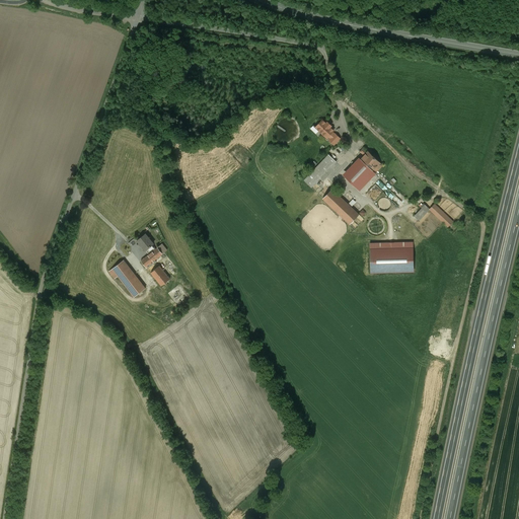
[(331,126),(327,122),(326,124),(323,120),(316,128),(317,129),(317,131),(318,132),(320,132),(322,134),(322,136),(324,137),(325,137),(327,138),(328,136),(330,139),(335,134),(332,132),(334,131),(330,127),(331,126)]
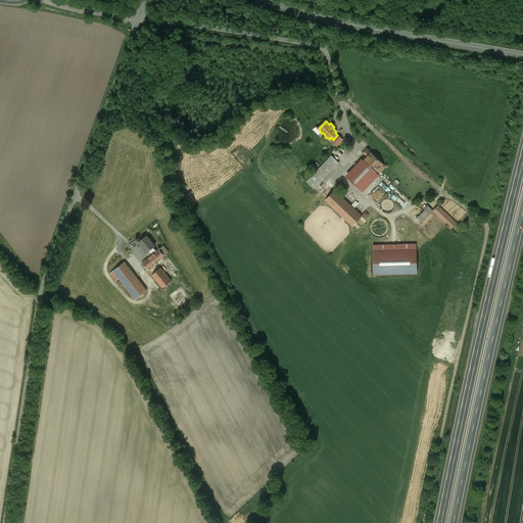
[(343,140),(338,135),(337,135),(333,140),(332,141),(337,146),(343,140)]
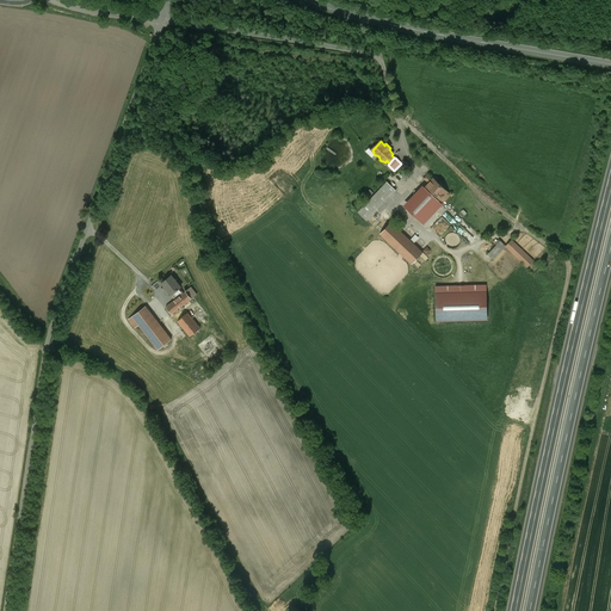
[(432,179),(427,174),(424,179),(429,183),(423,190),(407,207),(421,220),(439,201),(443,203),(451,195),(433,178),(432,179)]
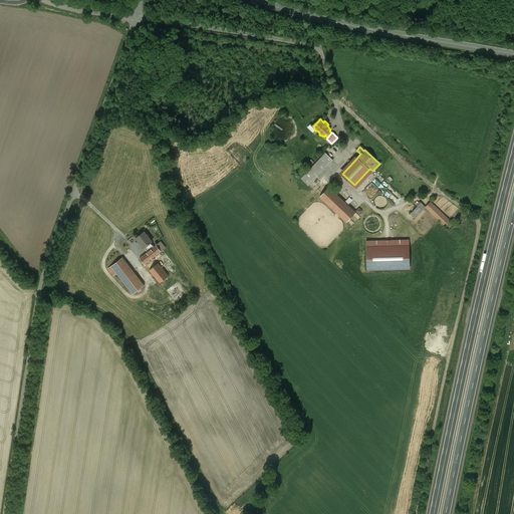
[(325,153),(301,179),(308,186),(333,160),(325,153)]
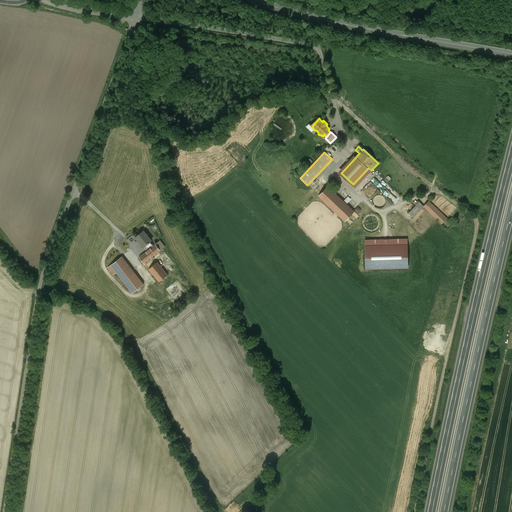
[(354,212),(328,186),(319,196),(345,221),(354,212)]
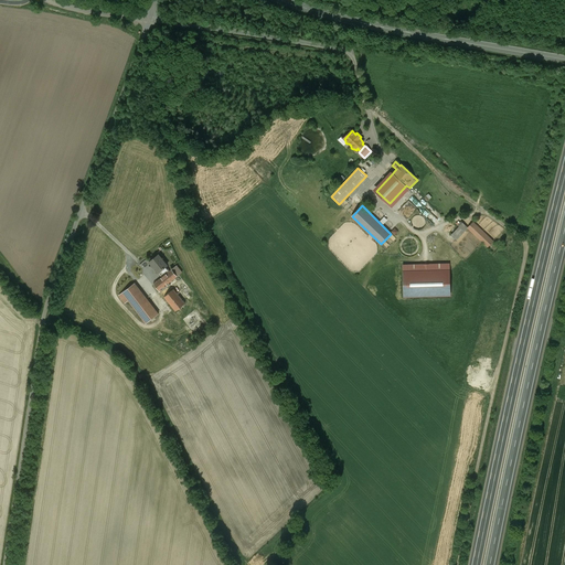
[(425,225),(426,222),(425,220),(424,217),(422,215),(418,215),(416,215),(413,217),(412,220),(412,223),(412,225),(414,227),(416,230),(418,230),(422,230),(424,227),(425,225)]
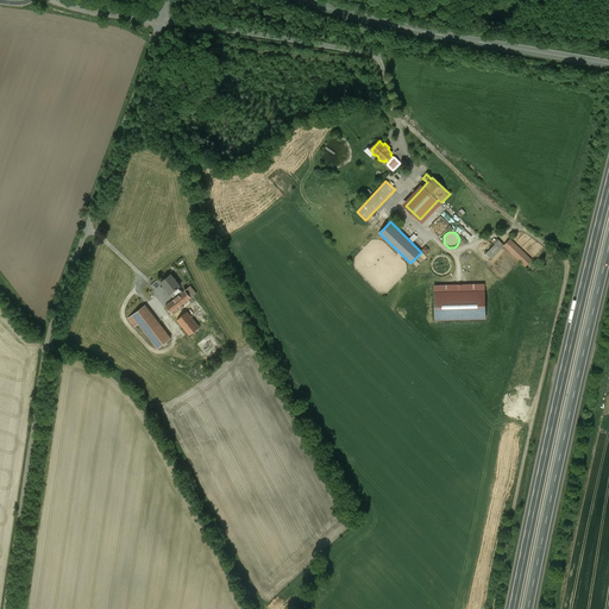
[(497,239),(494,243),(495,244),(487,253),(491,258),(504,245),(503,245),(497,239)]
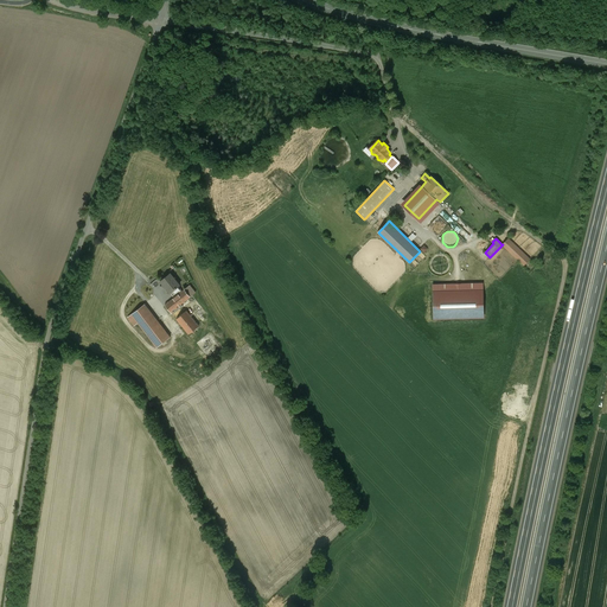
[(530,260),(509,238),(502,244),(503,244),(518,260),(524,266),(530,260)]
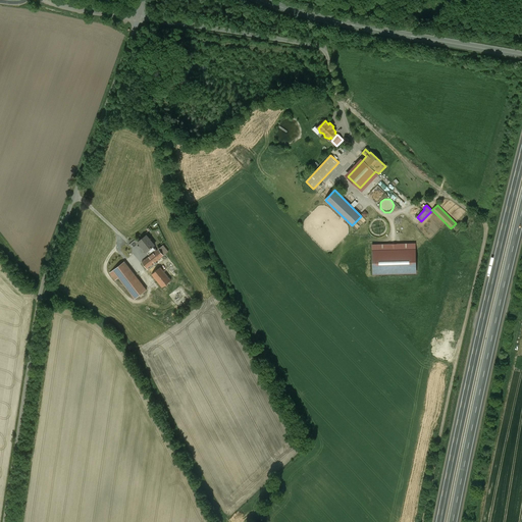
[(155,246),(147,236),(138,242),(146,252),(147,252),(154,246),(155,246)]
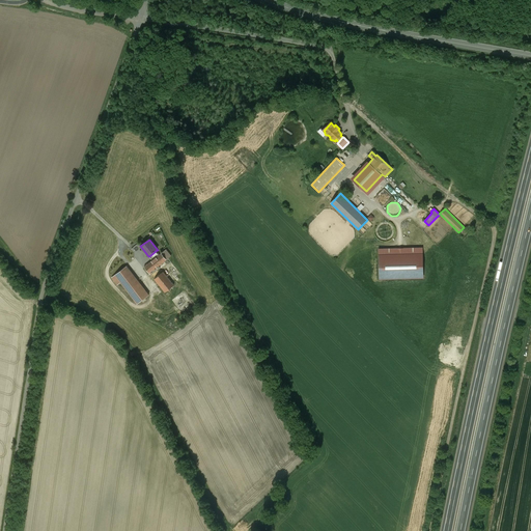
[(422,248),(379,249),(380,278),(423,277),(422,248)]
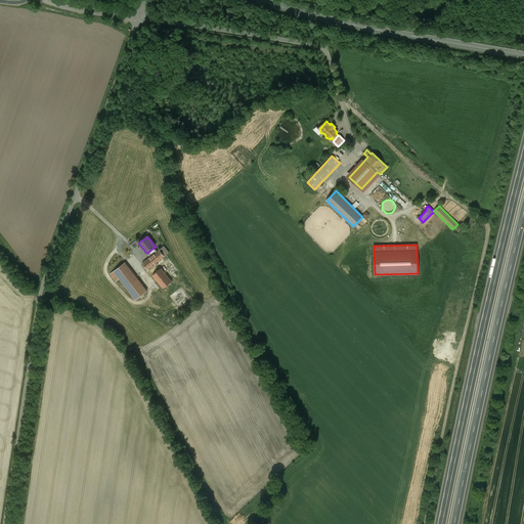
[(155,247),(147,253),(150,257),(158,251),(155,247)]
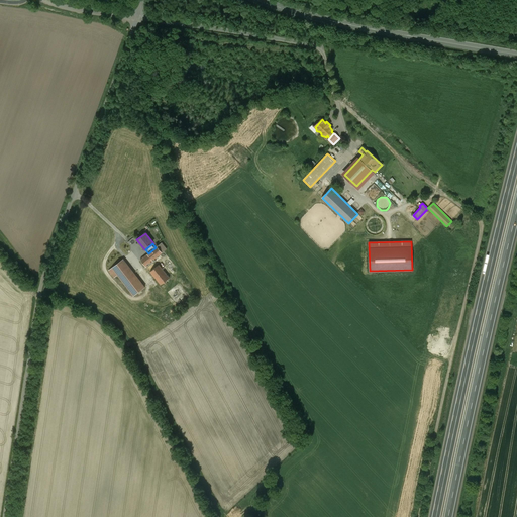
[(148,253),(140,260),(146,268),(156,261),(154,260),(163,252),(158,246),(156,247),(148,253)]
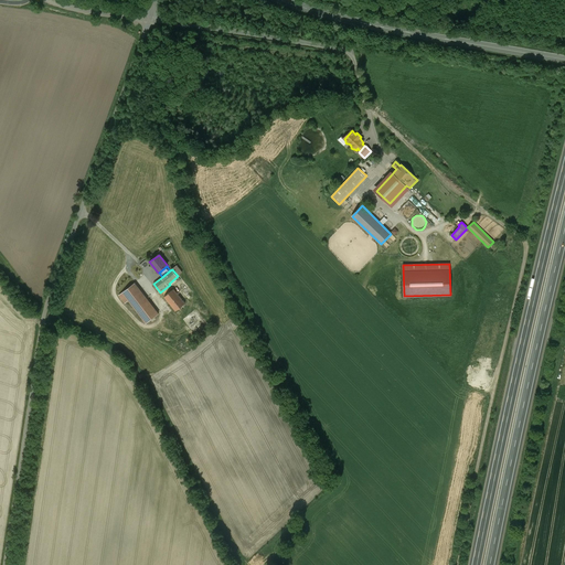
[(159,315),(135,283),(121,294),(119,296),(125,304),(128,301),(147,323),(159,315)]
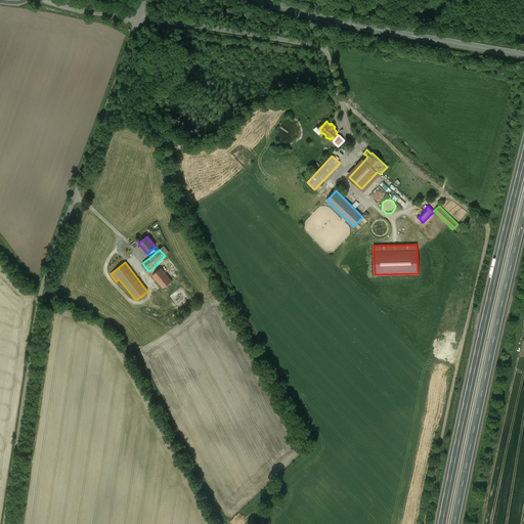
[(172,281),(161,268),(153,275),(163,289),(172,281)]
